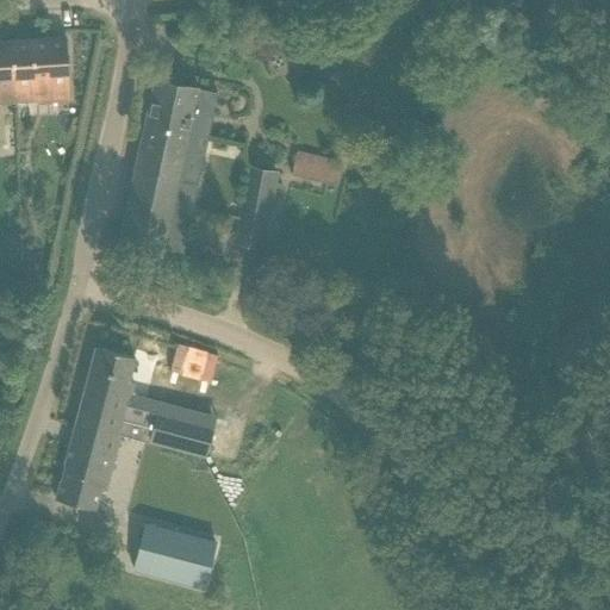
[(66,38),(10,42),(13,103),(69,99),(66,38)]
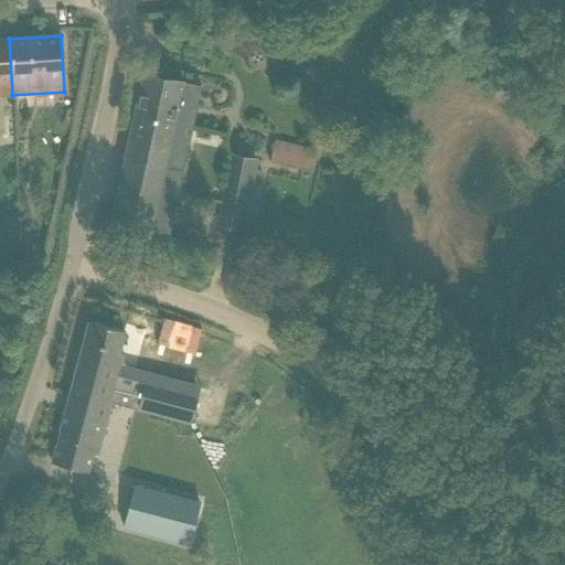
[(0,95),(12,95),(9,39),(0,39),(0,95)]
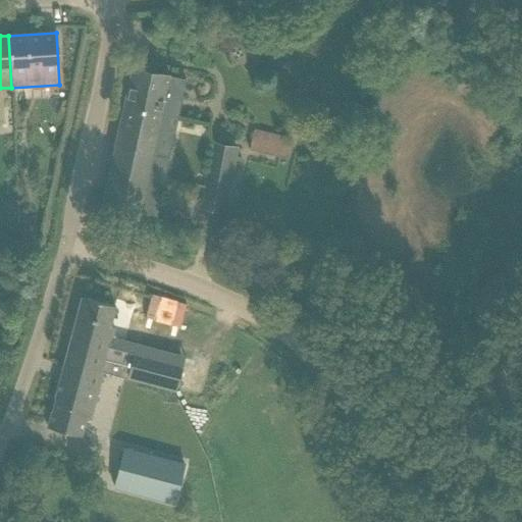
[(131,67),(122,106),(170,117),(174,97),(181,98),(186,80),(131,67)]
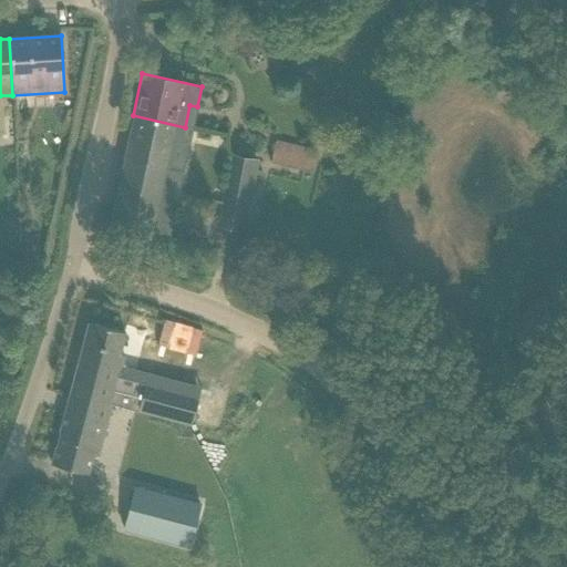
[(185,127),(133,115),(110,223),(168,236),(189,143),(182,142),(185,127)]
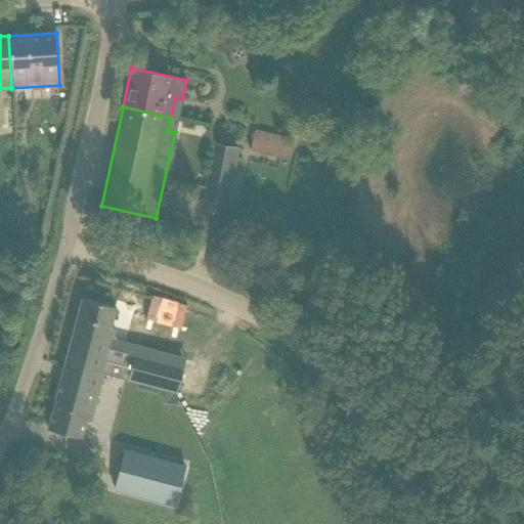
[(293,139),(254,130),(249,150),(288,160),(293,139)]
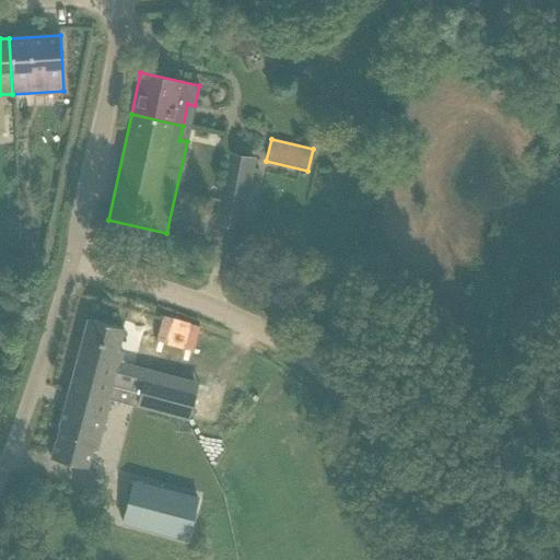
[(238,228),(255,159),(228,153),(214,222),(238,228)]
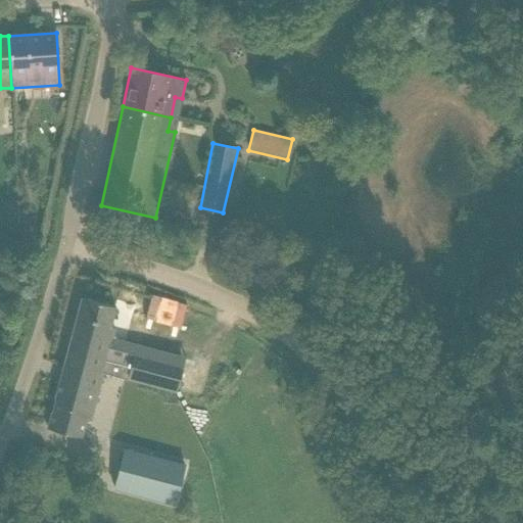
[(81,297),(63,363),(102,373),(111,341),(105,339),(114,306),(81,297)]
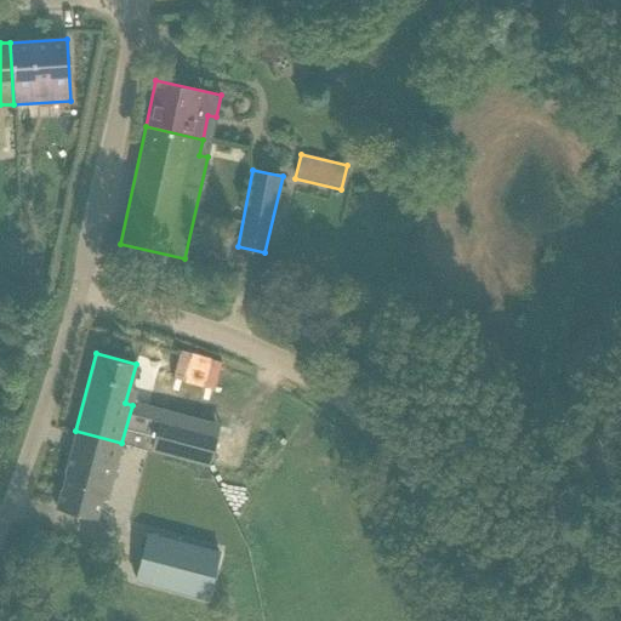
[(151,451),(208,467),(216,433),(159,419),(151,451)]
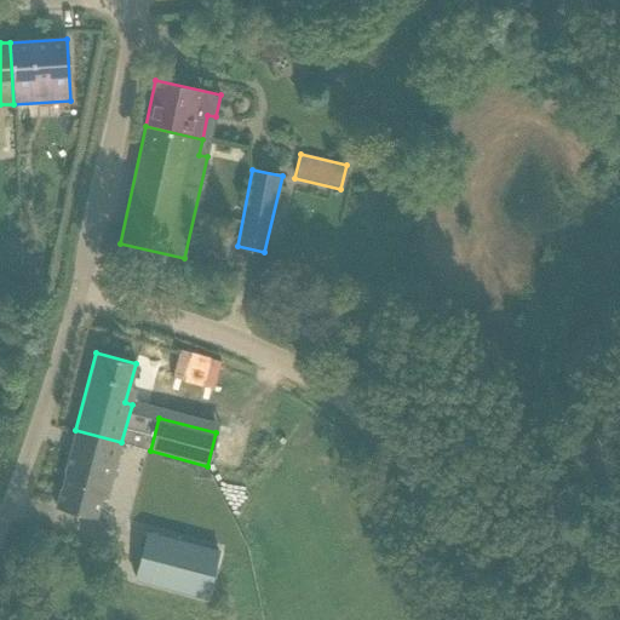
[(121,442),(75,430),(56,506),(79,512),(98,517),(118,442),(121,443),(121,442)]
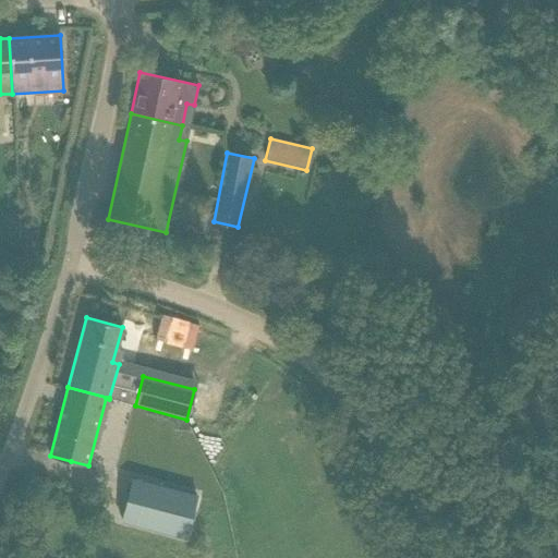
[(132,478),(121,521),(184,538),(192,510),(196,496),(132,478)]
